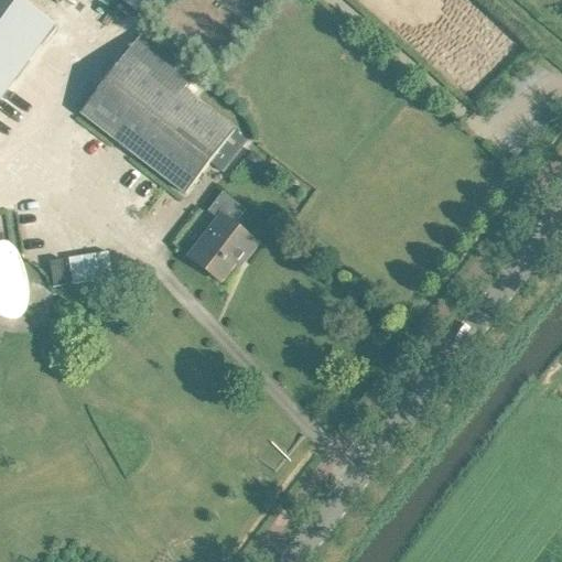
[(0,0),(0,96),(52,25),(18,0),(0,0)]
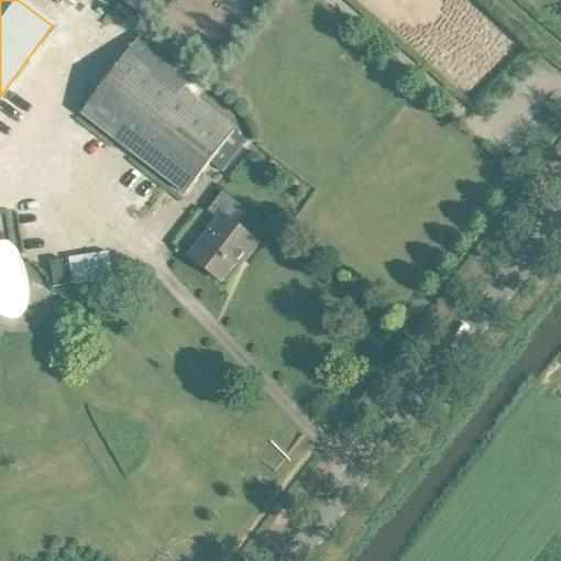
[(244,139),(180,89),(193,74),(140,32),(78,111),(184,193),(208,161),(220,171),(244,139)]
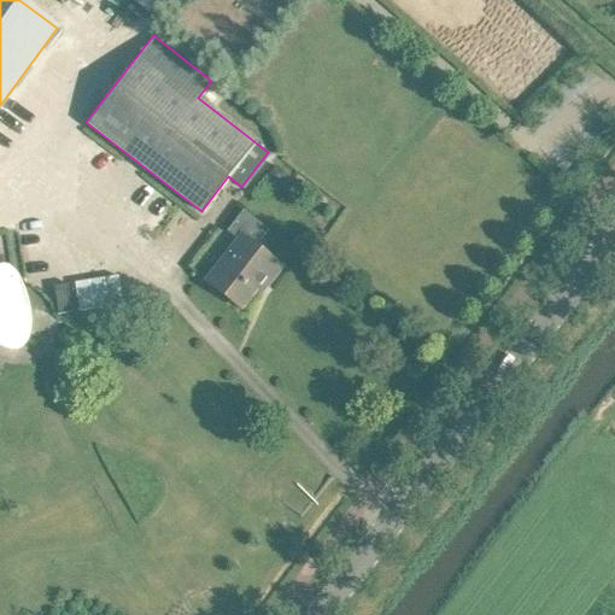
[(285,175),(273,167),(263,179),(276,187),(285,175)]
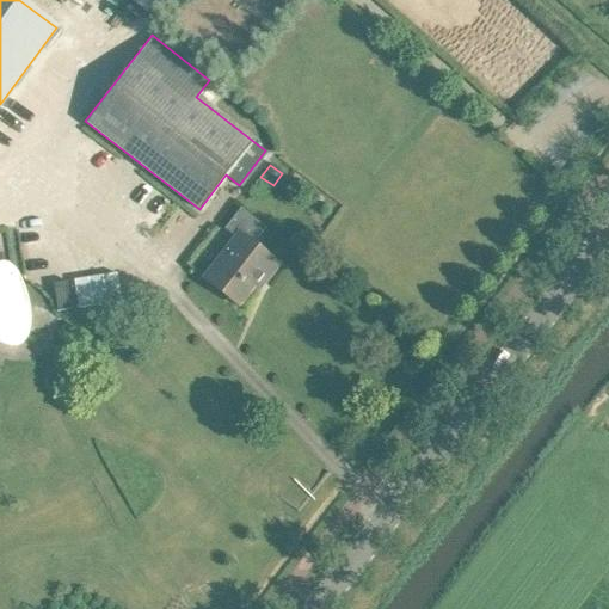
[(278,263),(251,241),(264,226),(239,207),(222,227),(233,235),(201,277),(215,288),(215,293),(223,299),(228,297),(238,305),(259,278),(263,282),(278,263)]
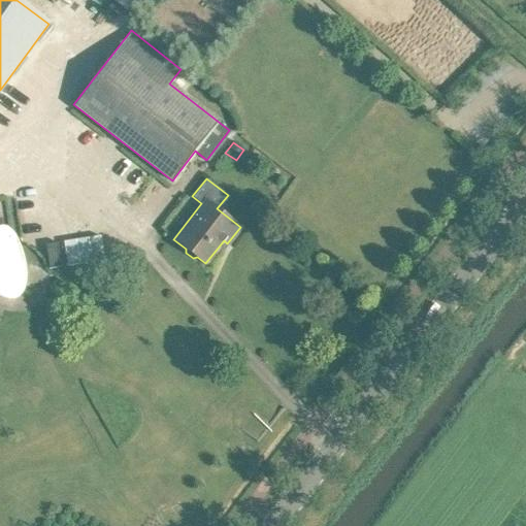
[(25,263),(14,265),(8,227),(0,226),(0,287),(2,291),(8,295),(14,295),(21,291),(25,283),(26,272),(25,263)]
